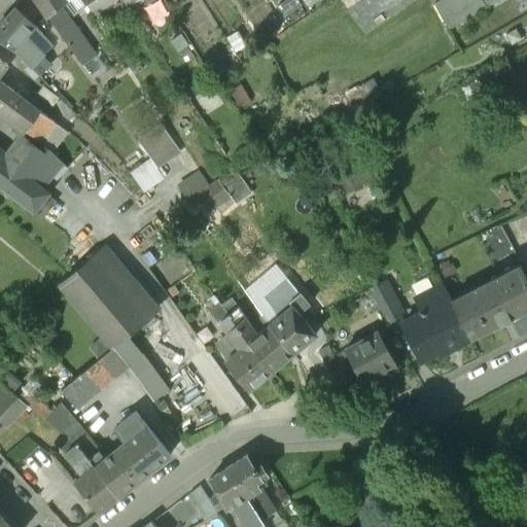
[(36,0),(47,15),(66,2),(65,0),(36,0)]
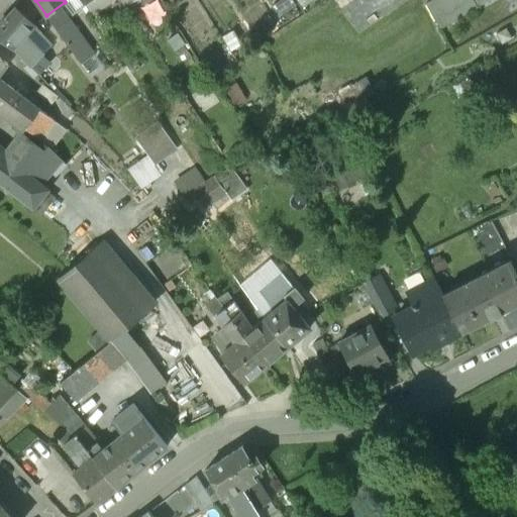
[(32,23),(14,7),(0,23),(0,37),(15,49),(24,36),(32,23)]
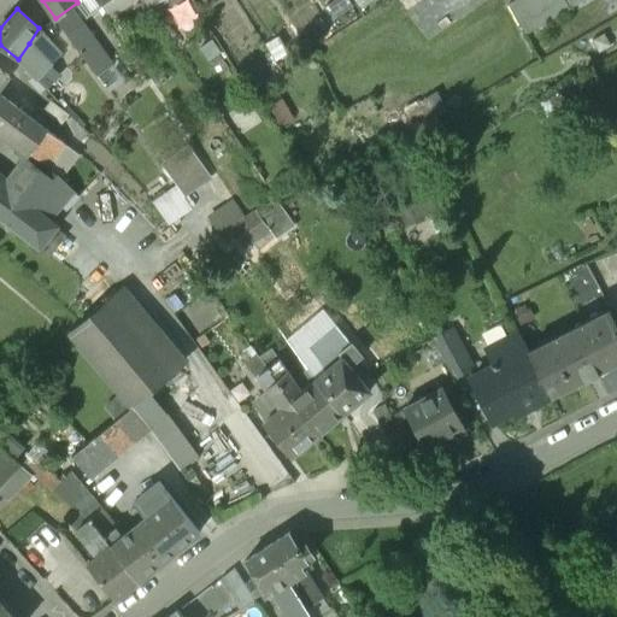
[(50,66),(29,43),(18,59),(33,75),(35,77),(50,66)]
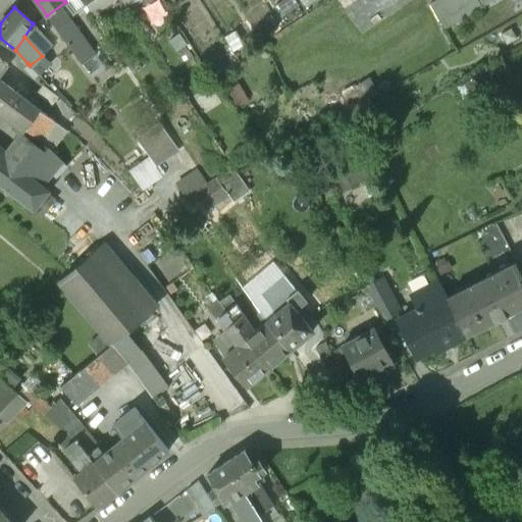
[(42,56),(30,65),(38,73),(56,59),(53,55),(46,60),(42,56)]
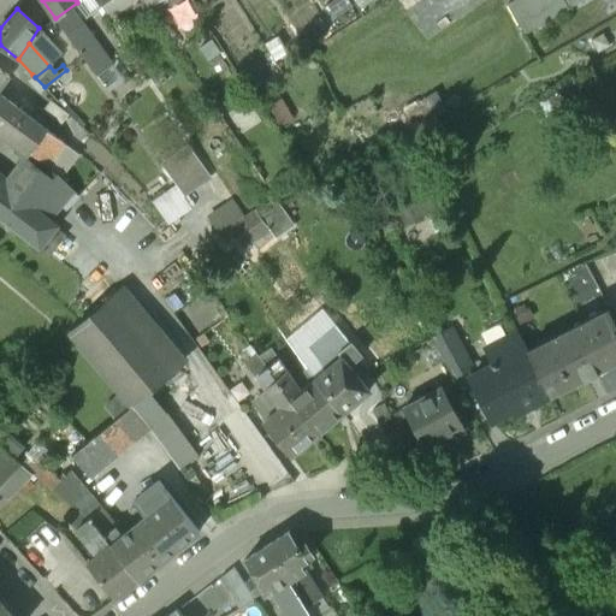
[(0,88),(10,77),(0,69),(0,88)]
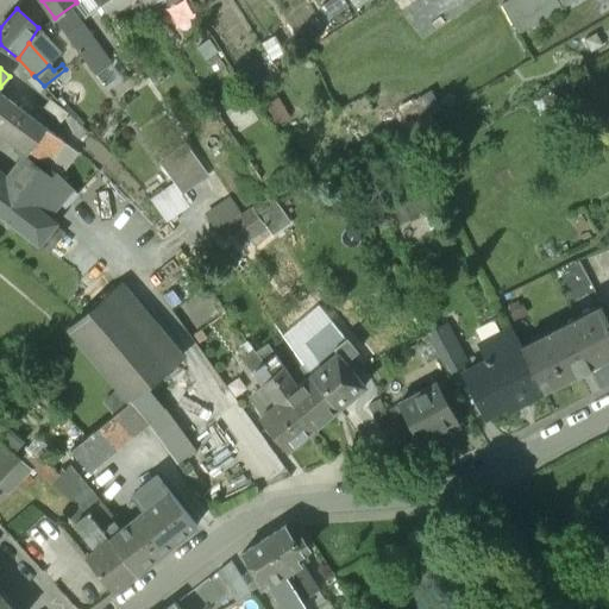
[(35,76),(32,74),(27,77),(38,90),(44,86),(35,76)]
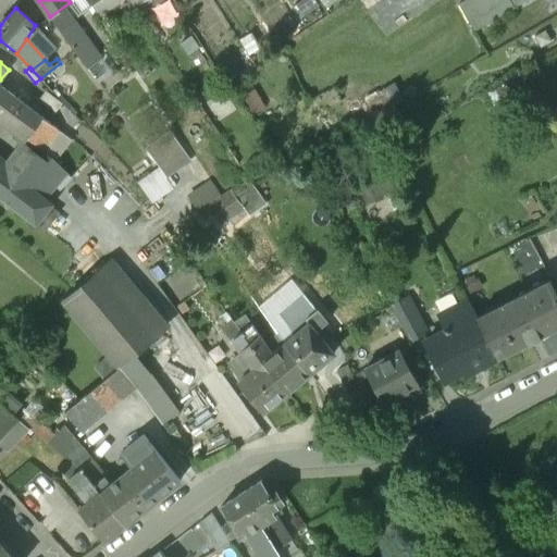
[(41,116),(2,87),(0,89),(0,115),(27,136),(41,116)]
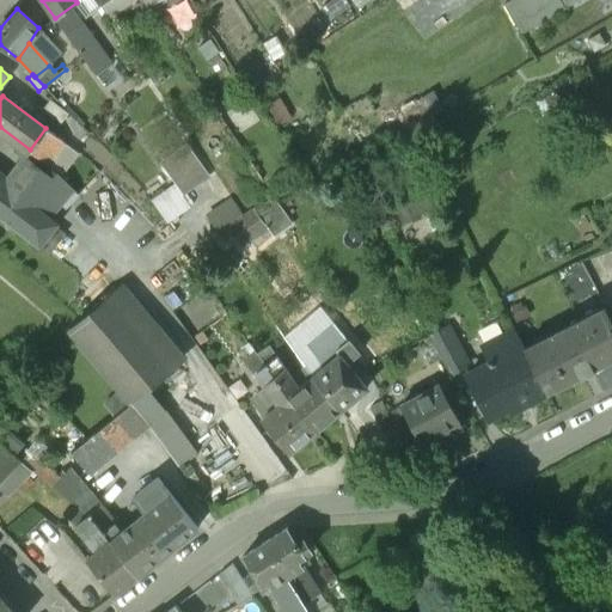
[(63,112),(49,101),(43,108),(57,121),(63,112)]
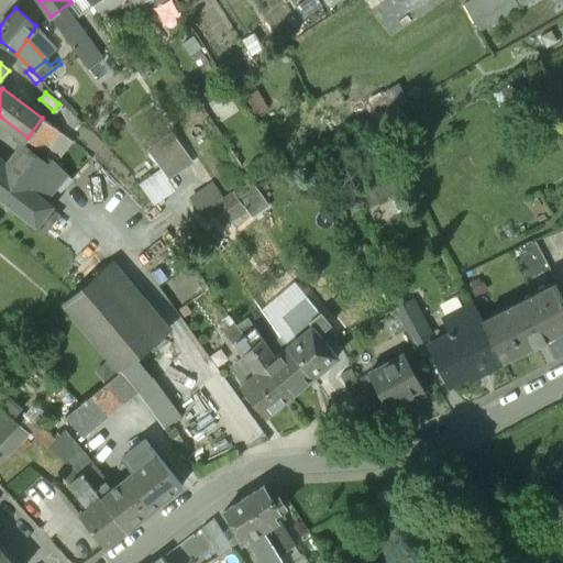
[(42,118),(28,138),(29,140),(34,143),(50,123),(42,118)]
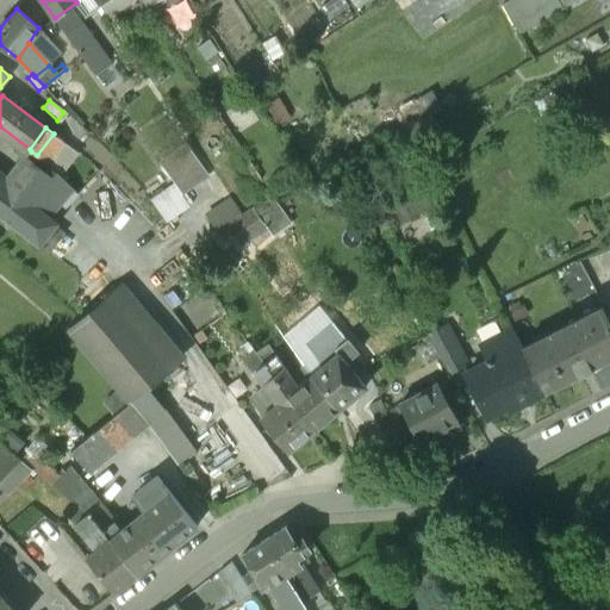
[(54,134),(37,155),(45,161),(62,139),(54,134)]
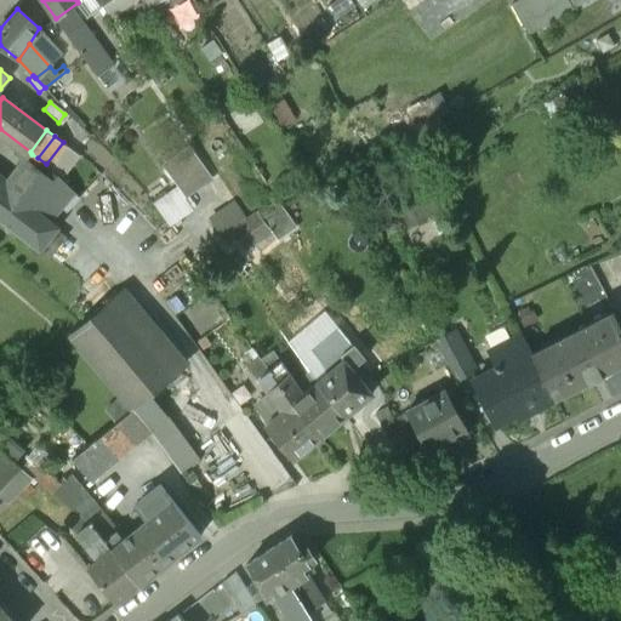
[(64,147),(51,163),(60,170),(74,154),(64,147)]
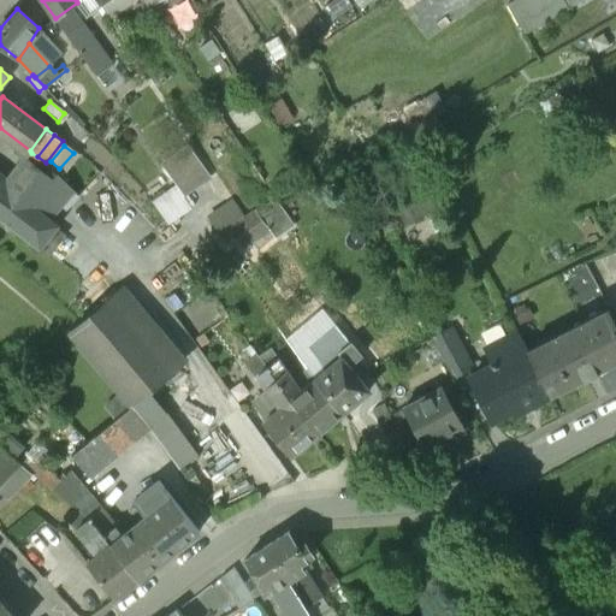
[(31,153),(6,187),(48,220),(75,193),(46,163),(37,157),(31,153)]
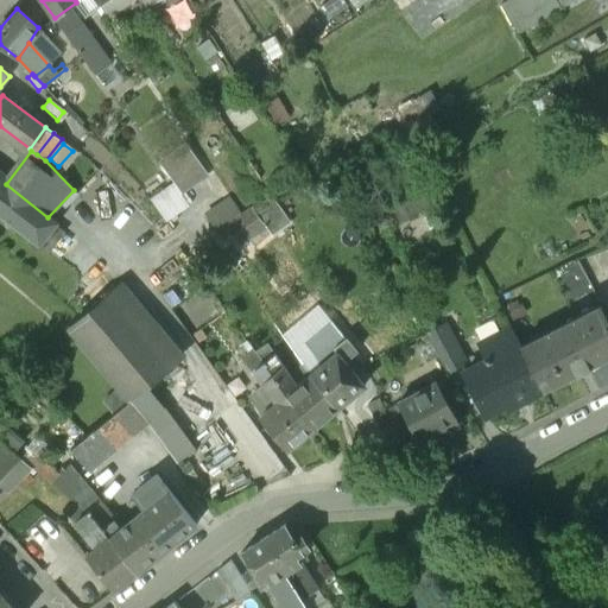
[(203,166),(202,166),(198,151),(183,153),(184,159),(177,160),(184,197),(209,192),(203,166)]
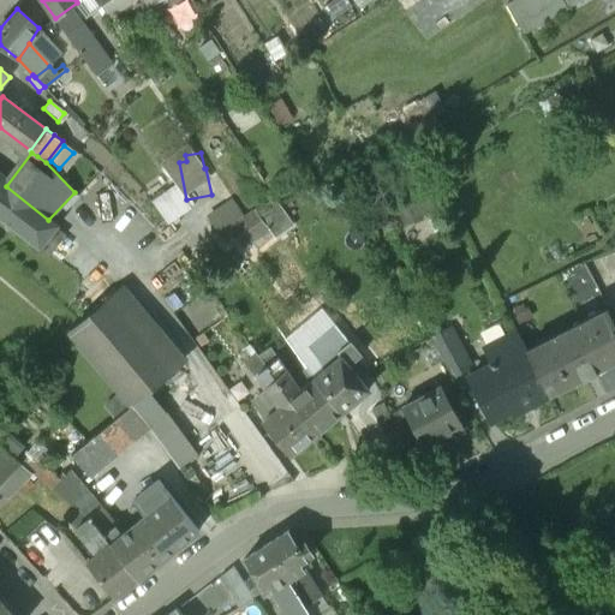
[(6,186),(0,181),(0,218),(39,249),(57,228),(58,227),(48,220),(6,186)]
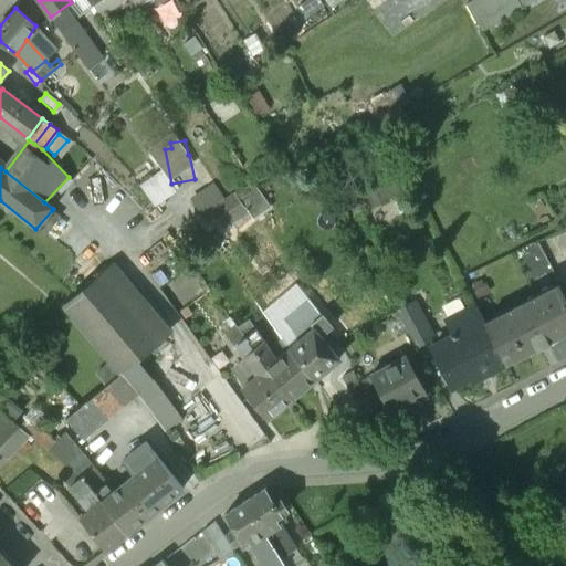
[(159,205),(180,189),(164,168),(143,184),(159,205)]
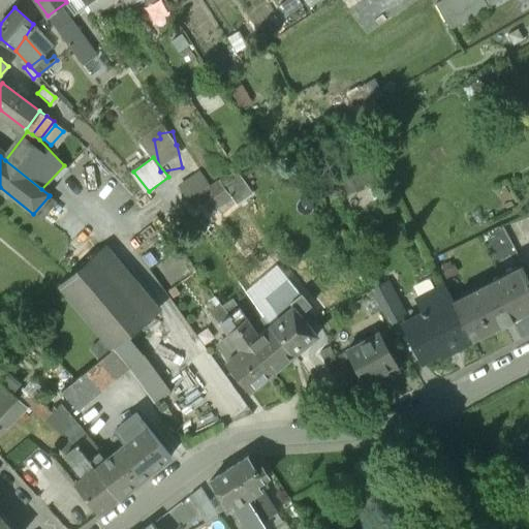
[(49,196),(33,214),(41,220),(57,203),(49,196)]
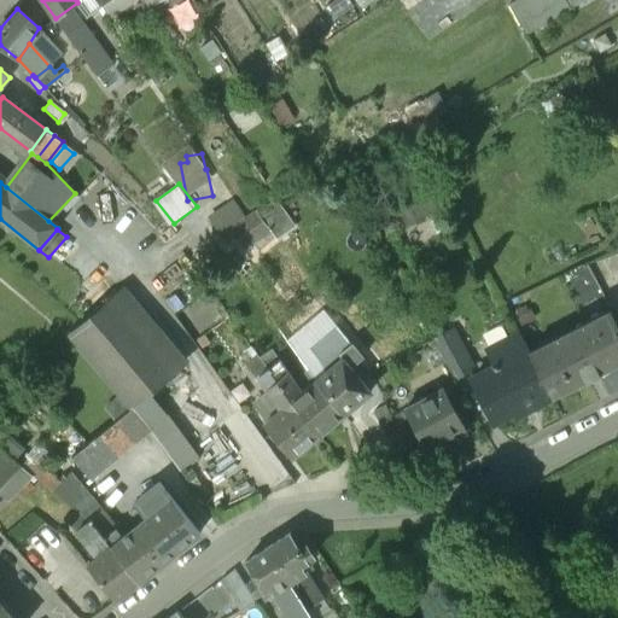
[(587,263),(561,275),(586,321),(610,309),(587,263)]
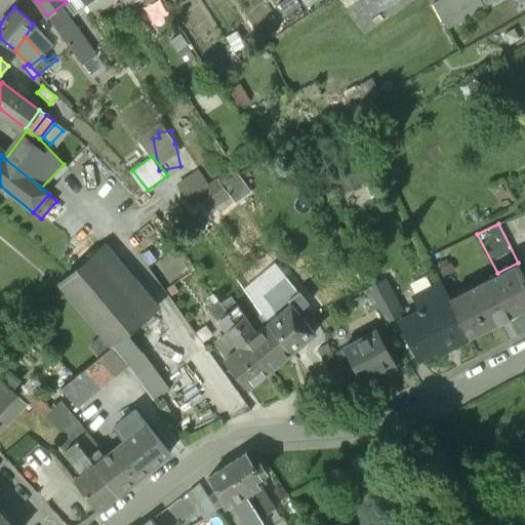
[(145,321),(90,254),(58,280),(103,336),(112,348),(145,321)]
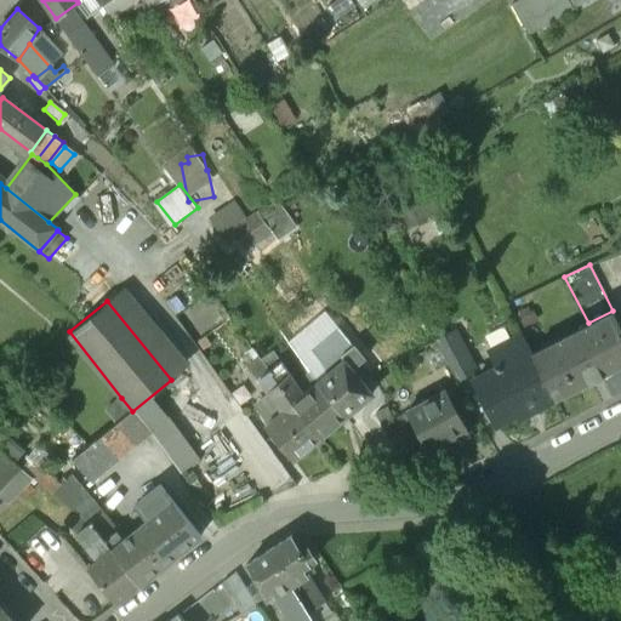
[(588,323),(531,353),(553,394),(554,398),(620,364),(620,326),(613,311),(588,323)]
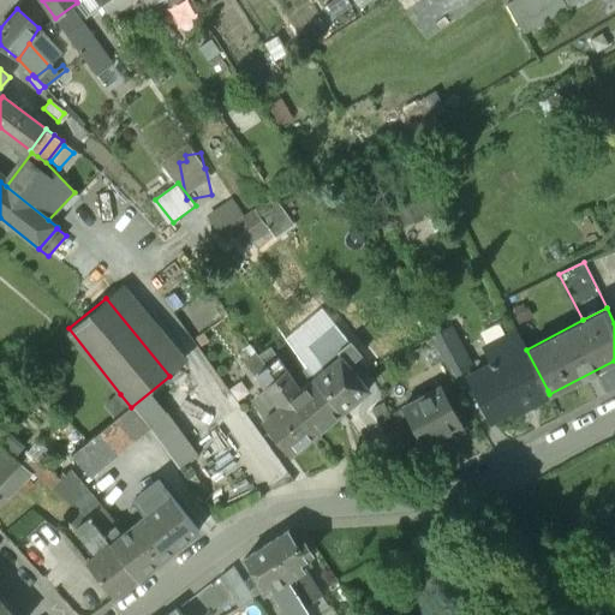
[(470,365),(449,327),(430,338),(451,375),(470,365)]
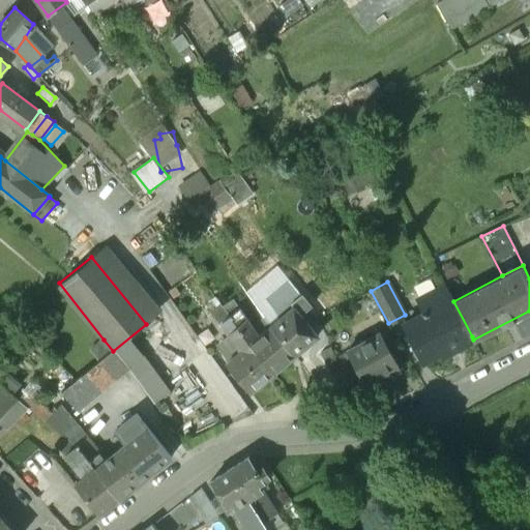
[(445,286),(418,300),(424,312),(421,314),(422,315),(405,324),(423,361),(442,352),(444,356),(465,345),(463,341),(472,336),(453,301),(445,286)]
